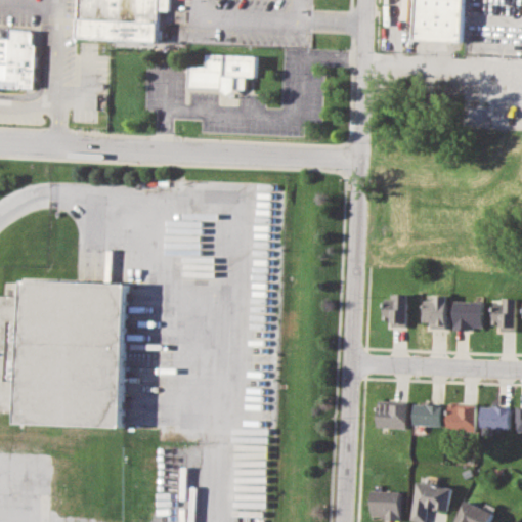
[(75,0),(75,38),(156,43),(157,12),(168,13),(169,0),(75,0)]
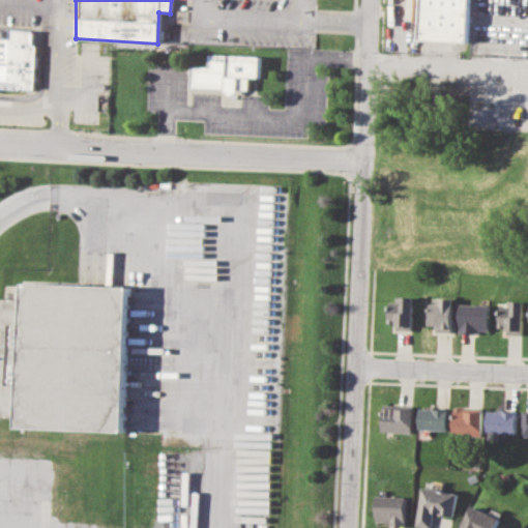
[(419,0),(468,0),(467,42),(418,40),(419,0)]
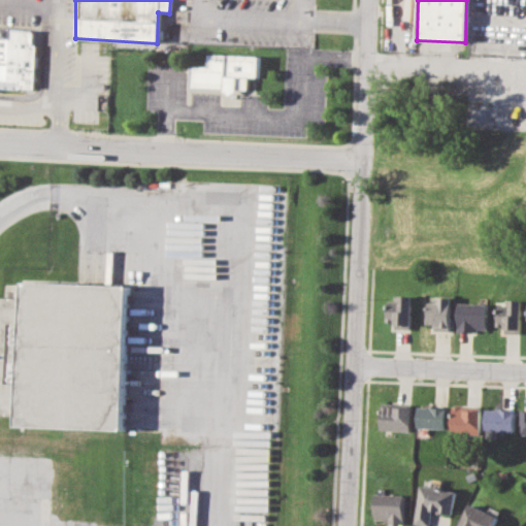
[(30,90),(32,32),(0,31),(0,94),(18,94),(30,90)]
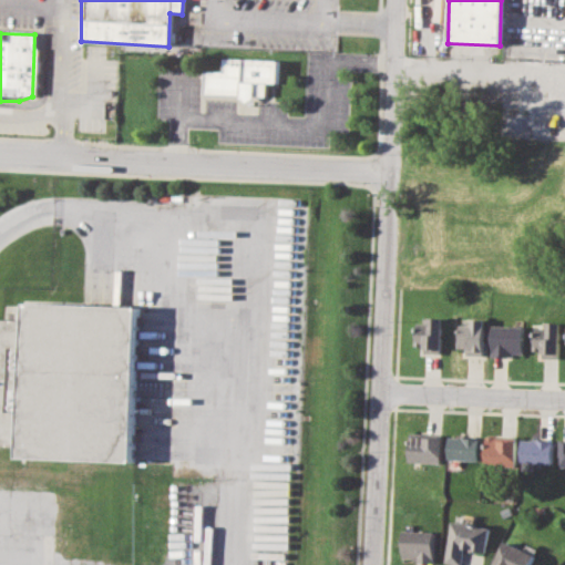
[(204,95),(239,98),(247,104),(255,98),(266,99),(266,85),(278,85),(279,61),(224,60),(224,72),(205,72),(204,95)]
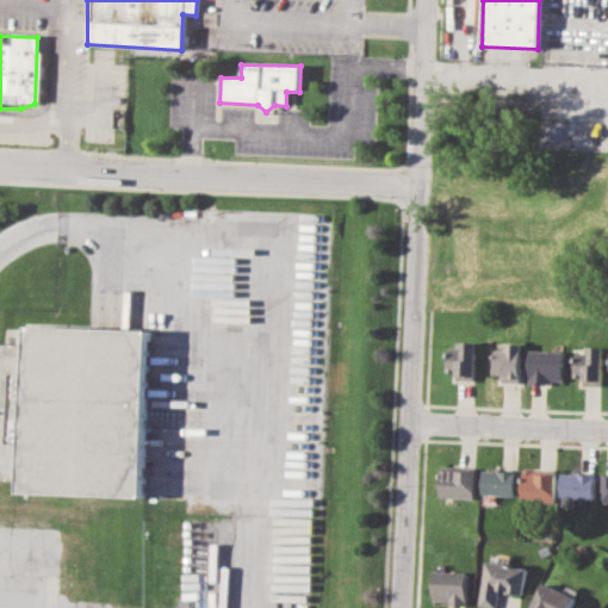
[(0,478),(19,479),(18,495),(142,500),(148,332),(86,329),(20,327),(19,343),(0,342),(0,478)]
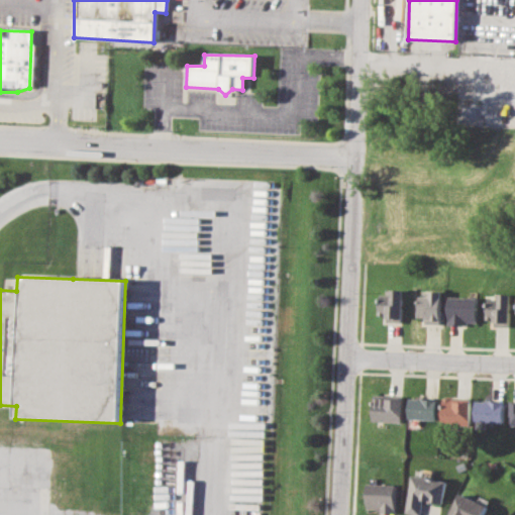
[(377,295),(387,295),(387,290),(402,291),(401,323),(385,322),(385,315),(377,315),(377,295)]
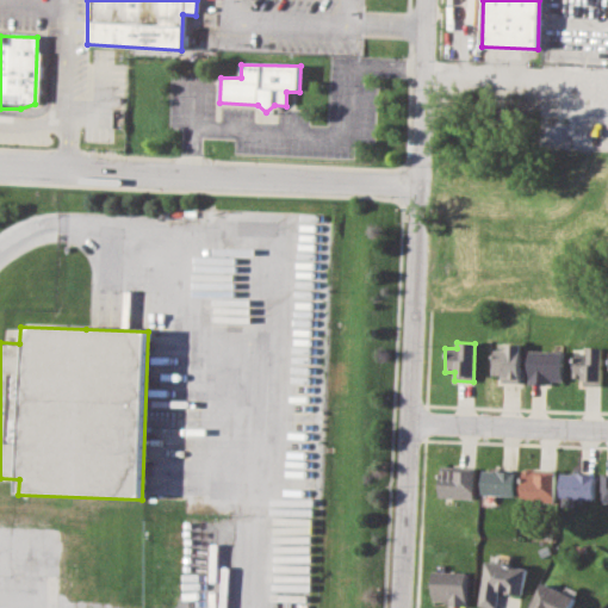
[(491,349),(504,351),(506,345),(521,346),(520,384),(500,383),(500,374),(490,374),(491,349)]
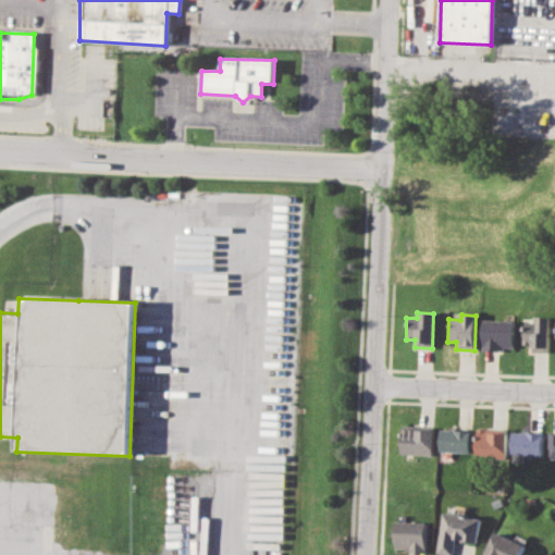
[(523,344),(525,322),(533,322),(533,316),(550,317),(547,353),(531,352),(531,344),(523,344)]
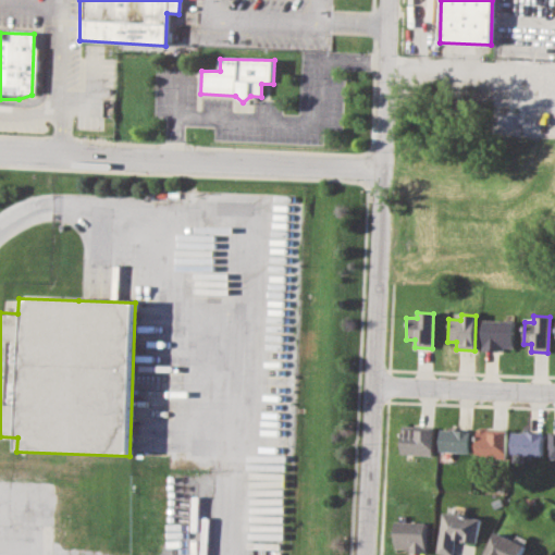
[(482,320),(514,321),(513,348),(501,348),(501,354),(481,353),(482,320)]
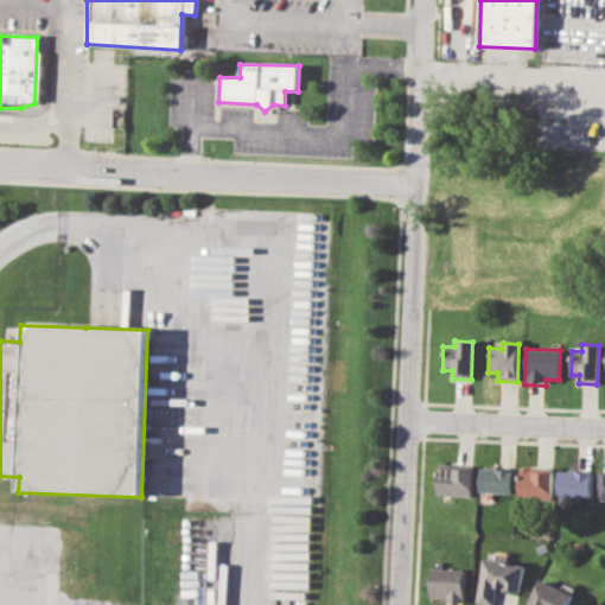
[(435,467),(471,470),(470,497),(434,495),(435,467)]
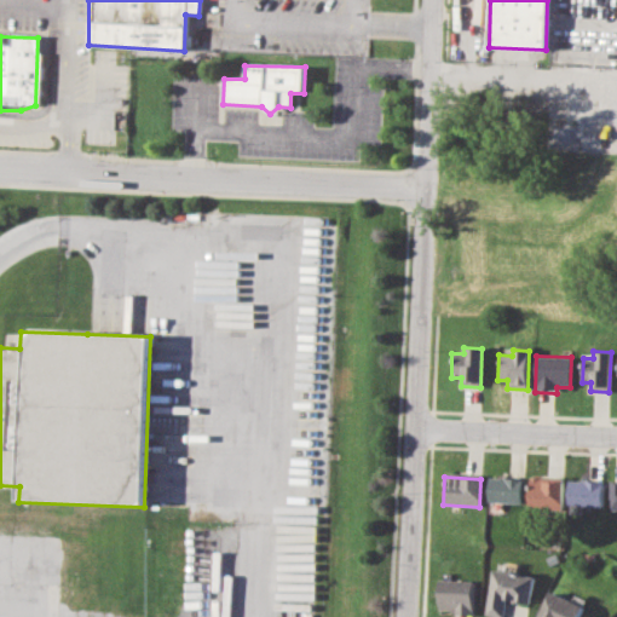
[(486,502),(489,478),(522,480),(520,505),(486,502)]
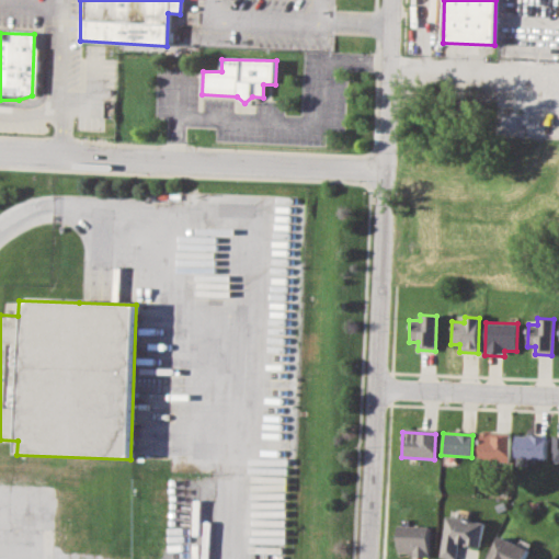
[(477,460),(479,434),(510,436),(508,463),(477,460)]
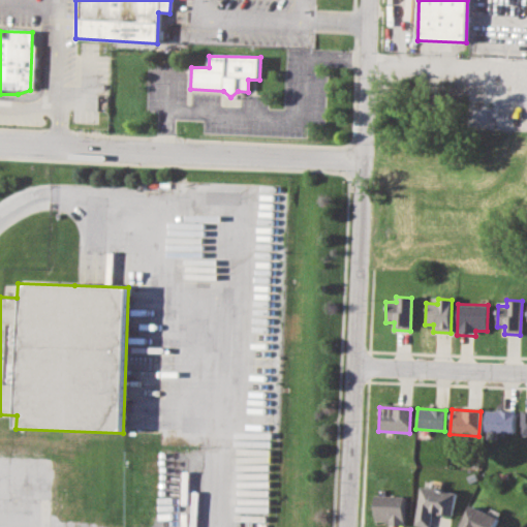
[(485,432),(486,411),(515,412),(514,434),(485,432)]
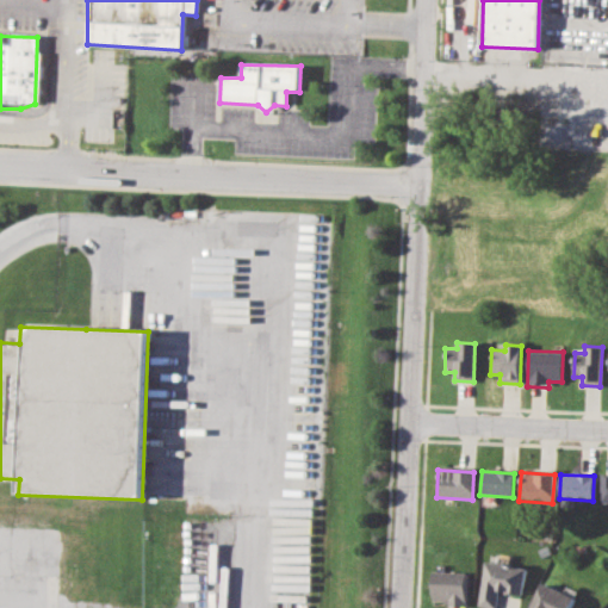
[(477,605),(484,560),(526,569),(521,595),(497,590),(494,607),(488,607),(477,605)]
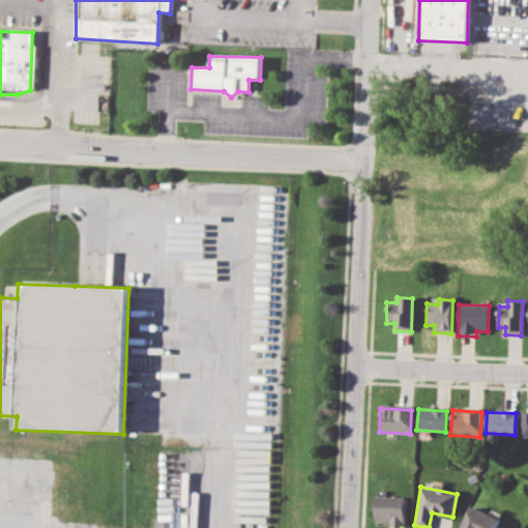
[(376,497),(405,498),(404,527),(385,526),(385,522),(375,522),(376,497)]
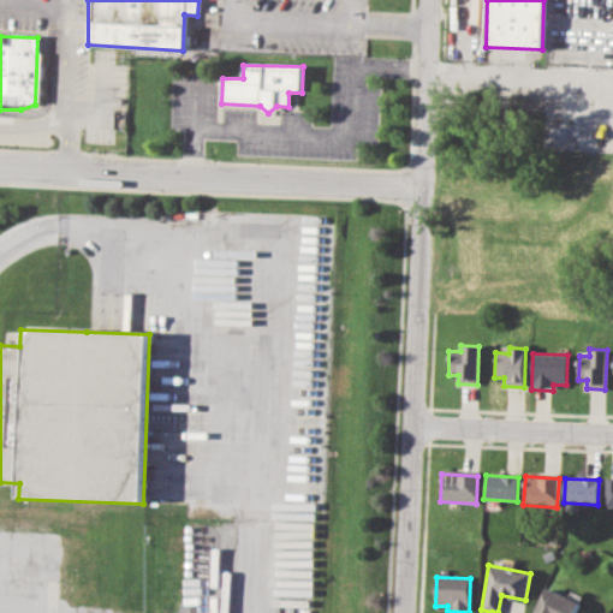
[(535,612),(547,588),(578,602),(573,612),(535,612)]
